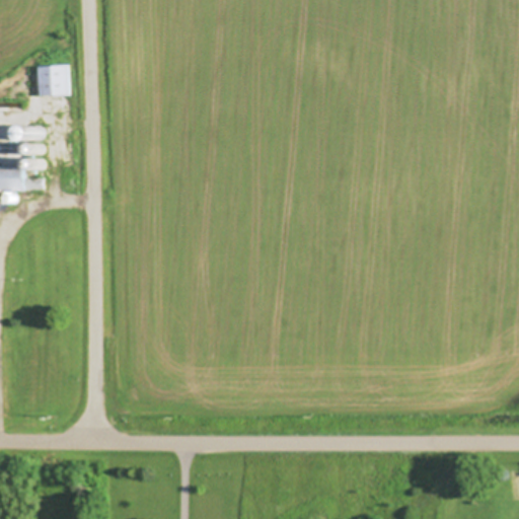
[(72,93),(43,94),(42,66),(71,65),(72,93)]
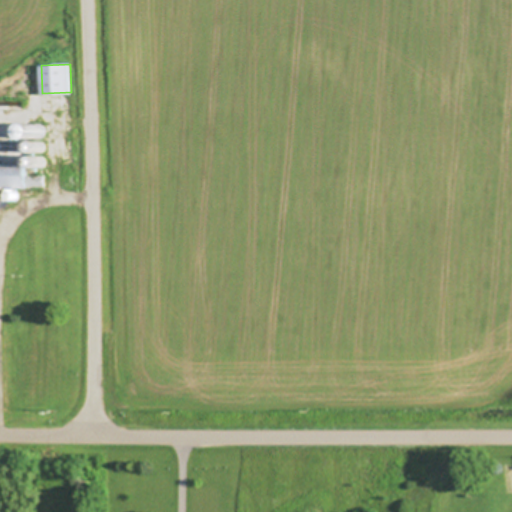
[(39,118),(40,119),(42,119),(43,119),(44,120),(45,121),(45,122),(46,123),(46,124),(46,126),(46,127),(46,128),(45,129),(45,130),(44,131),(43,132),(42,133),(40,133),(39,133),(38,133),(37,133),(35,132),(34,131),(34,130),(33,129),(32,128),(32,127),(32,126),(32,124),(32,123),(33,122),(34,121),(34,120),(35,119),(37,119),(38,119),(39,118)]
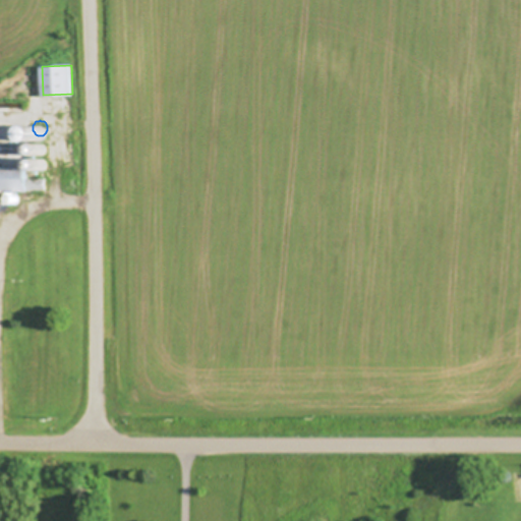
[(42,142),(43,142),(44,142),(45,143),(46,145),(47,146),(47,147),(47,148),(47,149),(47,150),(47,151),(46,152),(45,153),(45,154),(44,154),(43,154),(42,154),(41,154),(40,154),(39,154),(38,153),(37,152),(37,151),(36,151),(36,150),(36,149),(36,148),(36,147),(37,146),(37,145),(38,143),(39,143),(40,142),(41,142),(42,142)]
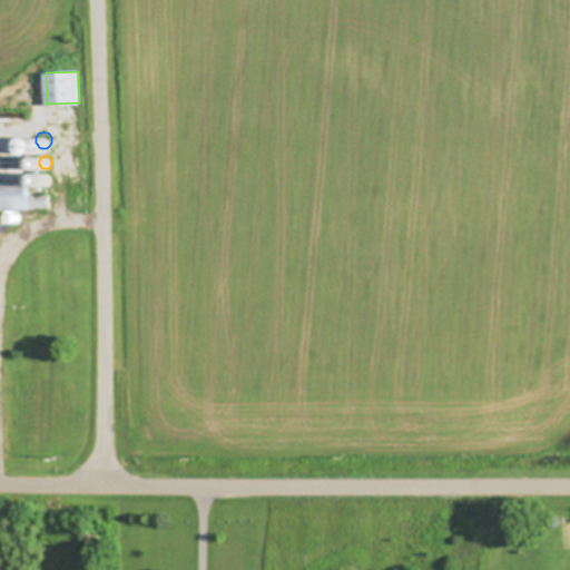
[(46,173),(47,173),(48,173),(49,173),(50,174),(51,175),(51,176),(52,177),(52,178),(52,179),(52,180),(52,182),(51,183),(51,184),(50,185),(49,185),(48,186),(47,186),(46,186),(45,186),(43,186),(42,185),(41,185),(40,184),(40,183),(39,182),(39,180),(39,179),(39,178),(39,177),(40,176),(40,175),(41,174),(42,173),(43,173),(45,173),(46,173)]
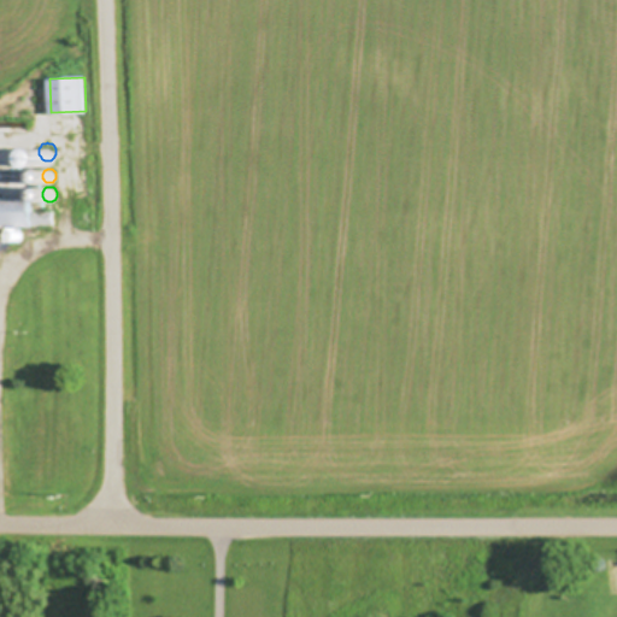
[(0,194),(33,194),(33,210),(54,210),(54,223),(0,223),(0,194)]
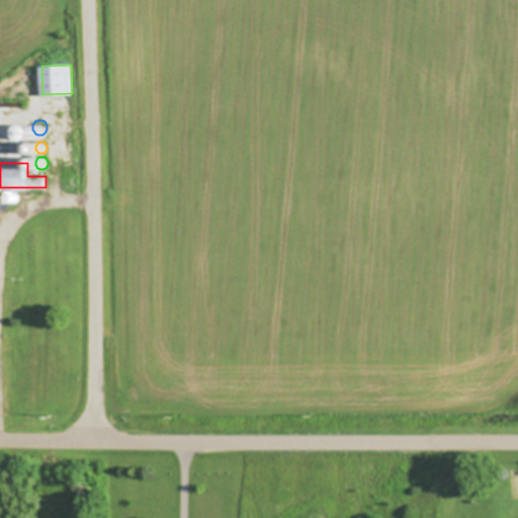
[(15,191),(16,191),(17,192),(18,192),(18,193),(19,193),(19,194),(20,195),(20,196),(20,197),(20,198),(19,199),(19,200),(18,200),(18,201),(17,201),(16,201),(15,201),(14,201),(13,201),(12,200),(11,200),(11,199),(11,198),(10,197),(10,196),(10,195),(11,195),(11,194),(11,193),(12,193),(13,192),(14,191),(15,191)]
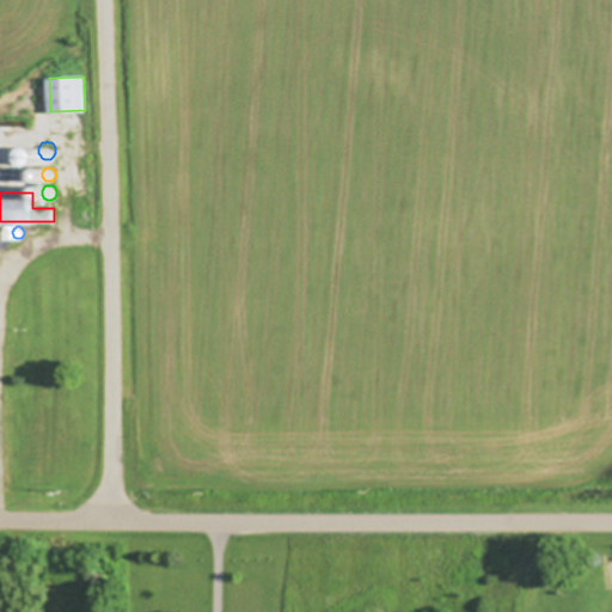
[(2,232),(4,232),(5,232),(6,232),(7,233),(8,234),(10,236),(10,237),(11,238),(11,239),(11,242),(10,243),(10,244),(8,245),(7,246),(6,246),(5,248),(4,248),(2,248),(1,248),(0,248),(0,232),(1,232),(2,232)]
